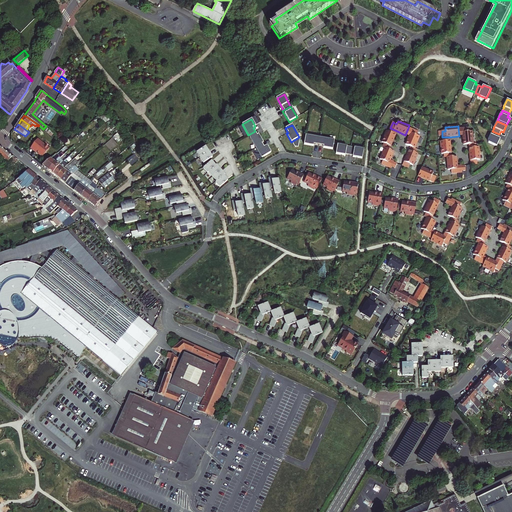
[(469,144),(473,144),(472,131),(469,131),(468,127),(462,128),(462,136),(463,145),(469,144)]
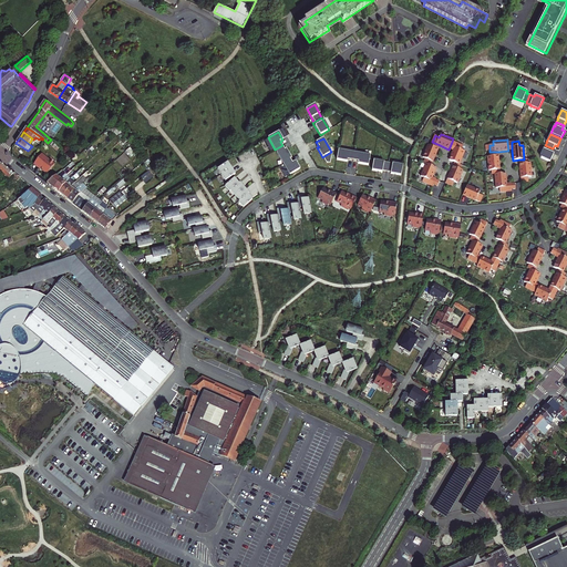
[(454,162),(459,164),(464,152),(461,150),(463,146),(456,143),(453,151),(449,160),(454,162)]
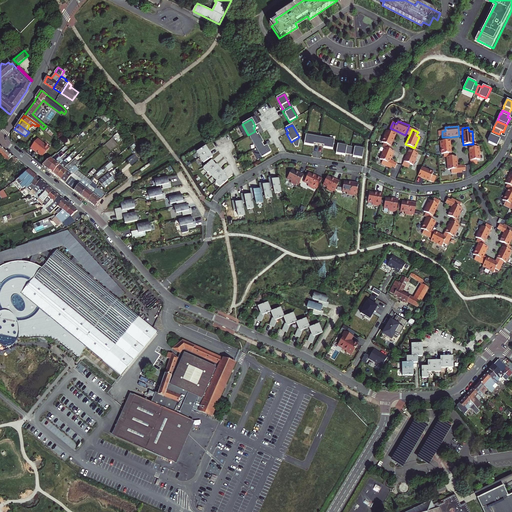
[(255,131),(248,135),(255,148),(262,144),(255,131)]
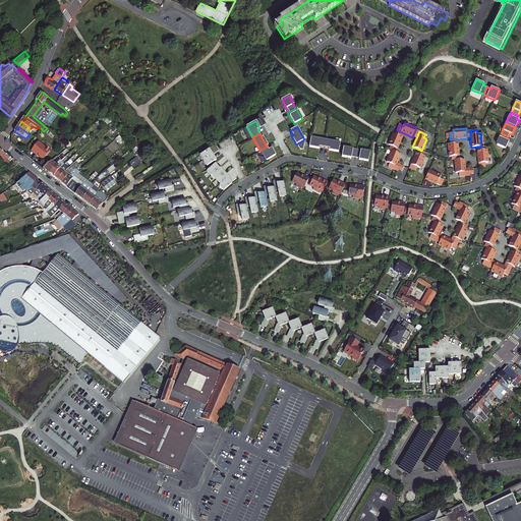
[(396,134),(393,133),(389,145),(391,146),(398,149),(403,136),(396,134)]
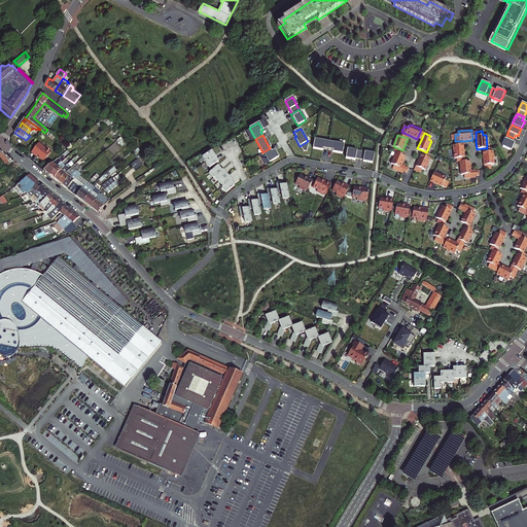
[(502,147),(511,151),(515,143),(512,142),(514,138),(506,135),(505,139),(504,138),(501,145),(502,147)]
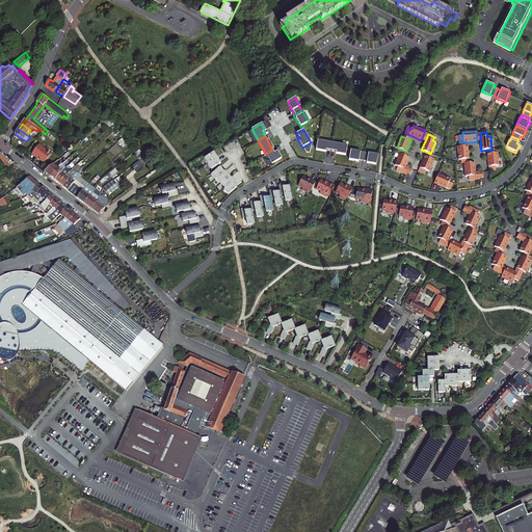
[(334,143),(317,140),(316,151),(325,152),(326,151),(331,151),(334,143)]
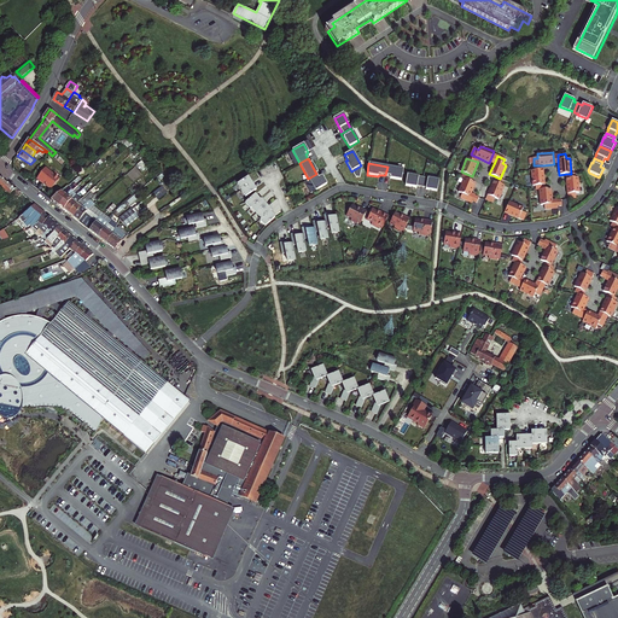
[(402,181),(403,169),(388,167),(385,175),(390,176),(389,179),(402,181)]
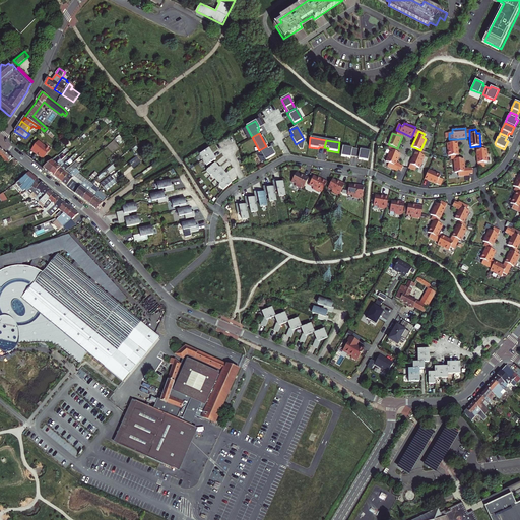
[(51,150),(39,141),(31,150),(38,154),(40,155),(44,159),(47,155),(48,155),(48,154),(51,150)]
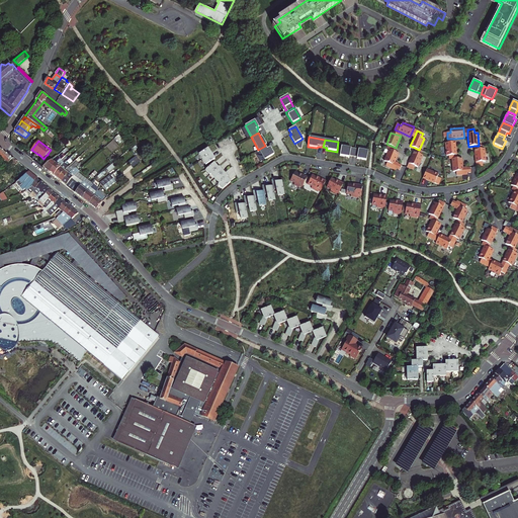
[(447,143),(445,143),(446,156),(449,156),(456,155),(455,143),(447,143)]
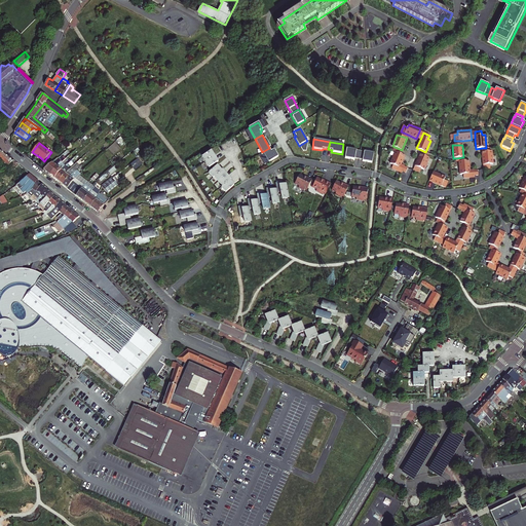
[(268,162),(278,157),(274,149),(271,151),(269,148),(262,152),(268,162)]
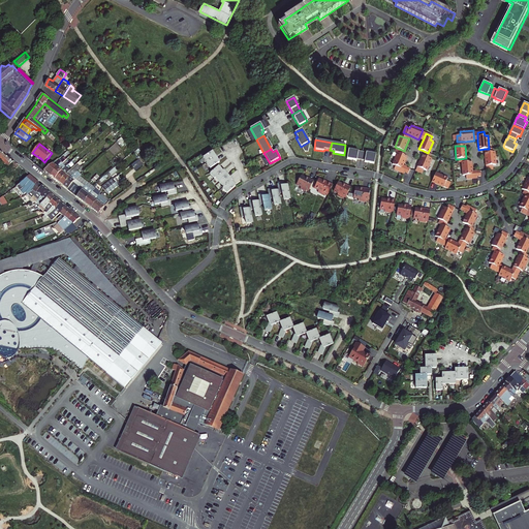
[(362,152),(348,150),(347,159),(356,161),(356,159),(361,160),(362,152)]
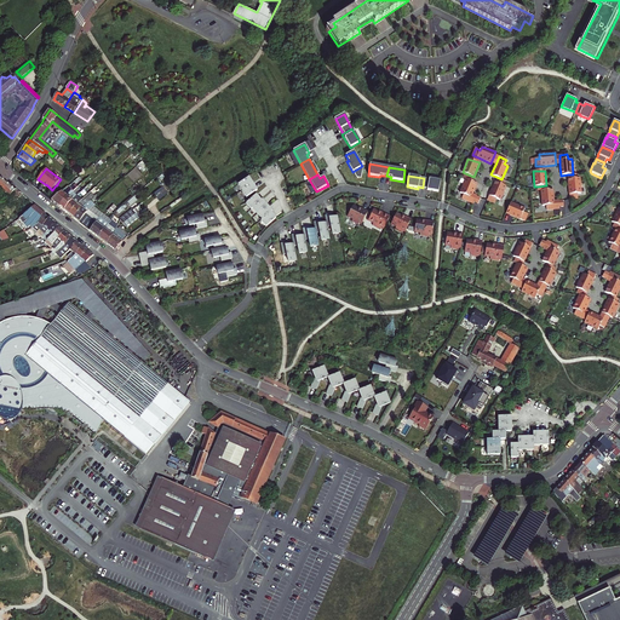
[(22,217),(35,206),(16,189),(15,190),(0,177),(0,193),(3,190),(21,207),(17,211),(16,211),(6,219),(0,224),(0,233),(3,231),(22,217)]
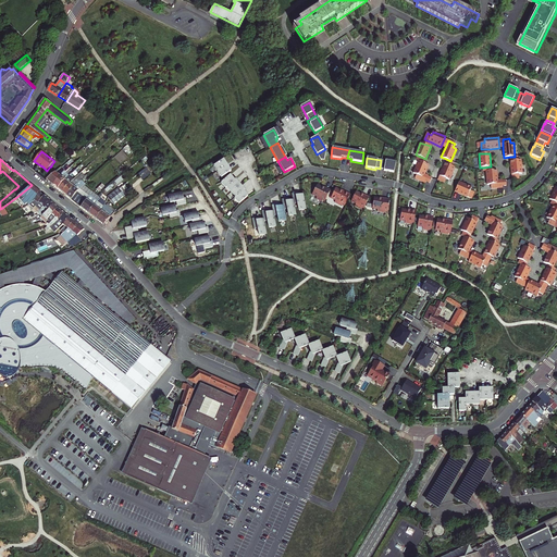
[(47,181),(53,185),(62,174),(61,173),(63,171),(65,173),(66,172),(76,163),(73,160),(64,169),(62,166),(47,181)]
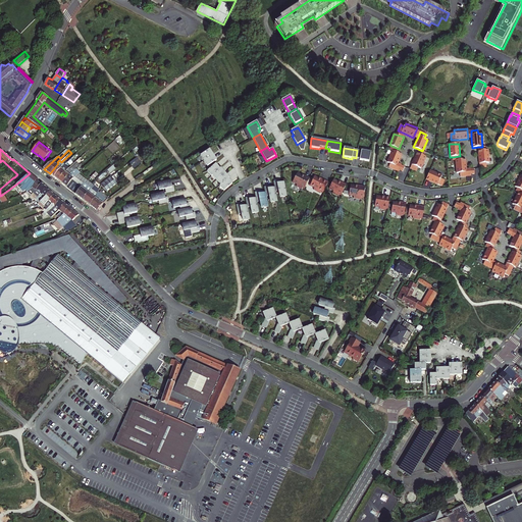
[(201,156),(204,161),(213,155),(210,150),(201,156)]
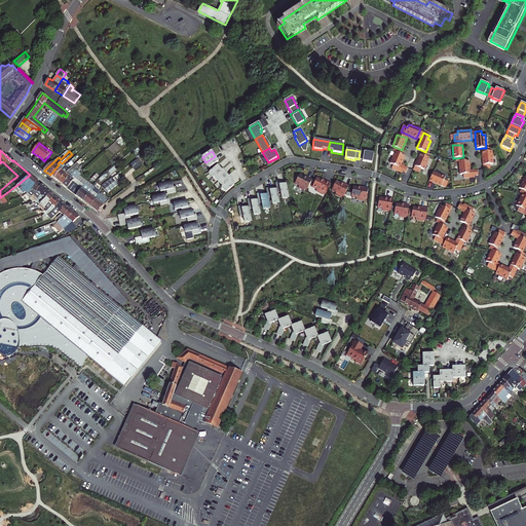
[(372,162),(374,153),(360,151),(359,159),(362,160),(362,161),(372,162)]
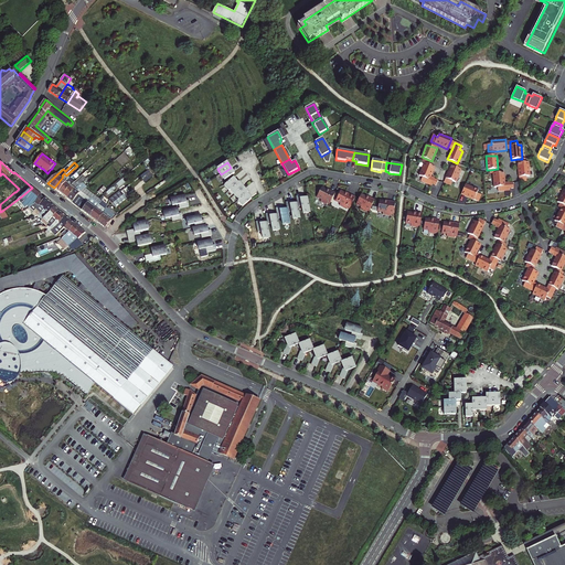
[(518,163),(519,182),(526,181),(526,177),(530,177),(529,162),(525,162),(518,163)]
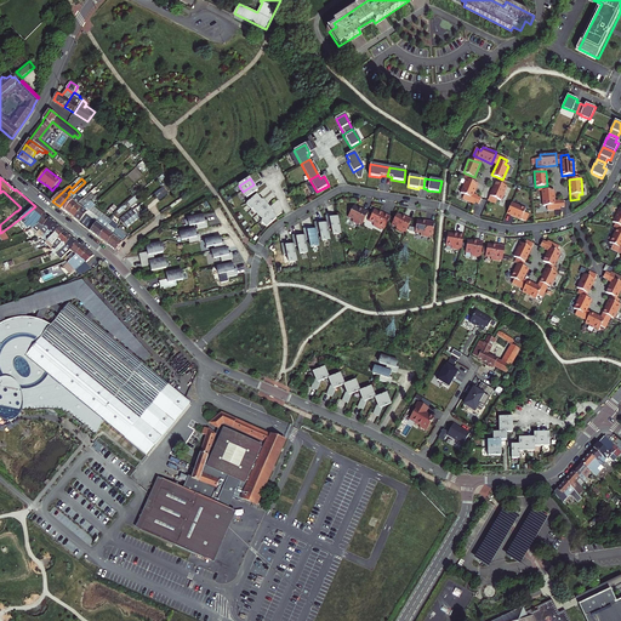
[(472,182),(467,180),(461,193),(465,195),(462,199),(469,203),(473,194),(478,183),(472,182)]
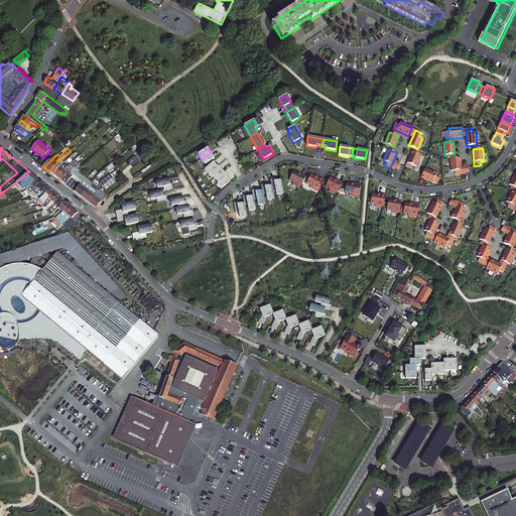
[(412,151),(405,166),(411,169),(413,165),(416,166),(421,155),(419,154),(412,151)]
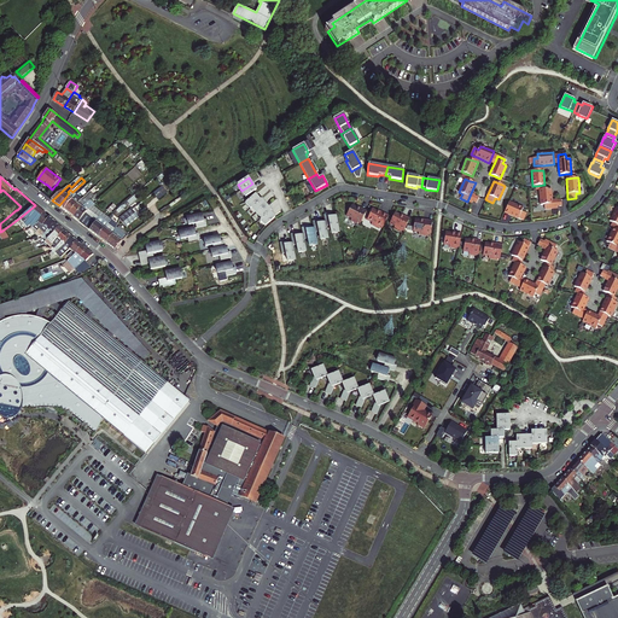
[(252,184),(242,191),(246,197),(256,190),(252,184)]
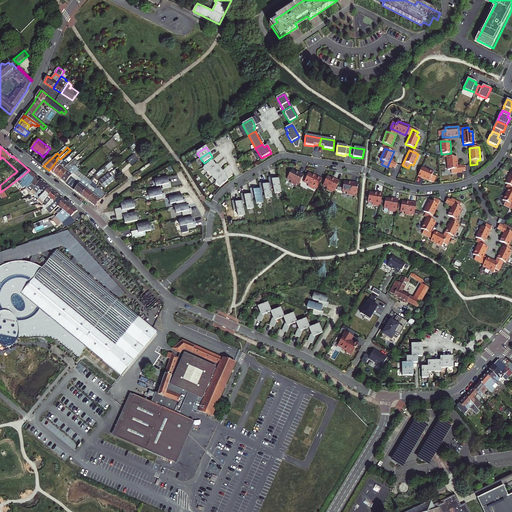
[(53,174),(57,177),(64,168),(67,165),(66,164),(74,156),(75,155),(73,154),(64,162),(60,165),(53,174)]
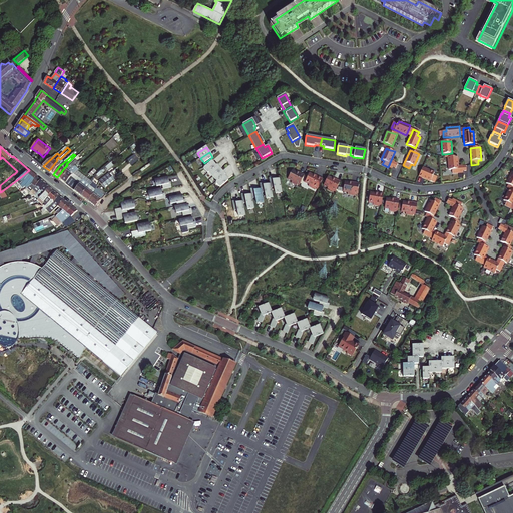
[(127,159),(130,165),(137,161),(134,155),(127,159)]
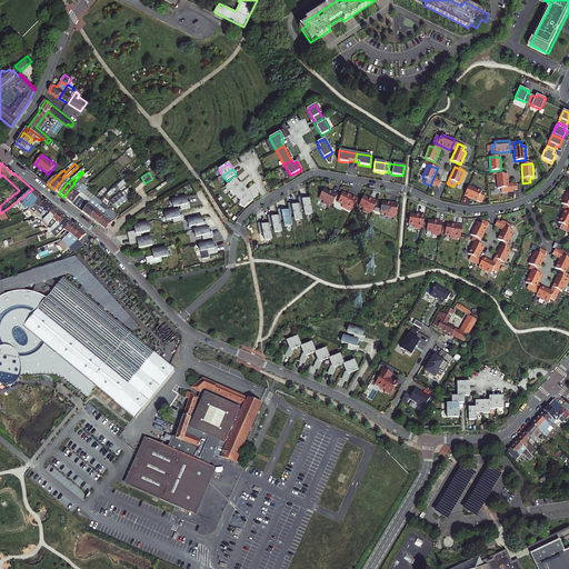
[(85,176),(82,173),(73,182),(75,183),(76,183),(83,177),(85,176)]
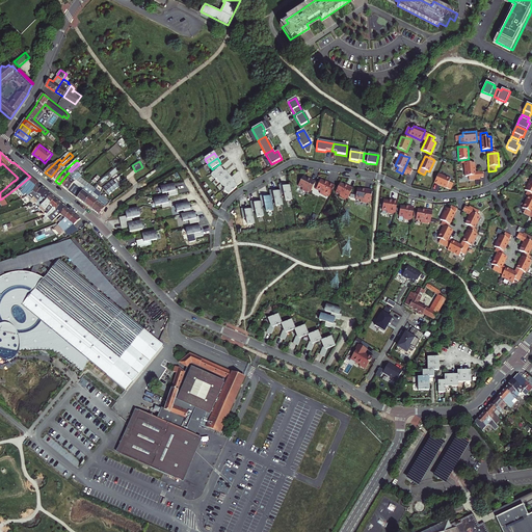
[(469,163),(464,163),(466,177),(469,177),(469,181),(476,180),(475,171),(474,162),(469,163)]
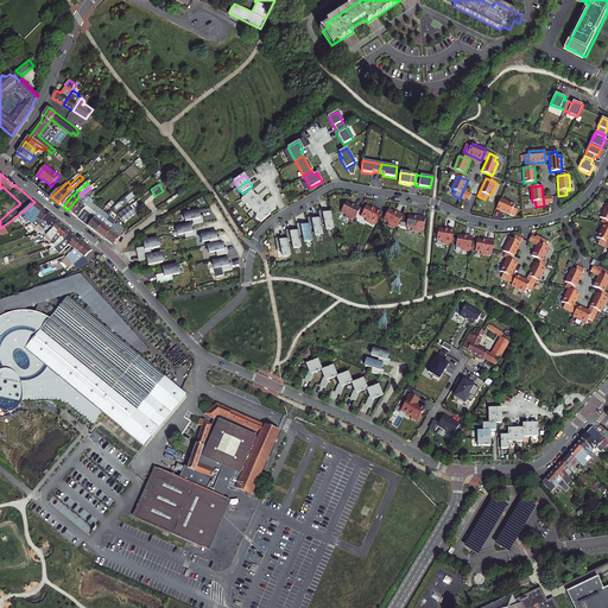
[(71,196),(76,192),(73,188),(71,189),(69,187),(67,189),(68,190),(58,202),(63,207),(71,196)]
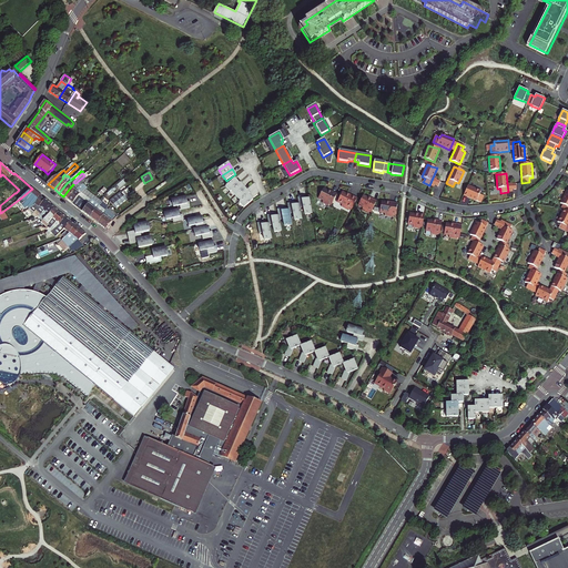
[(71,186),(63,196),(68,200),(75,190),(87,180),(84,178),(77,184),(75,183),(74,183),(71,186)]
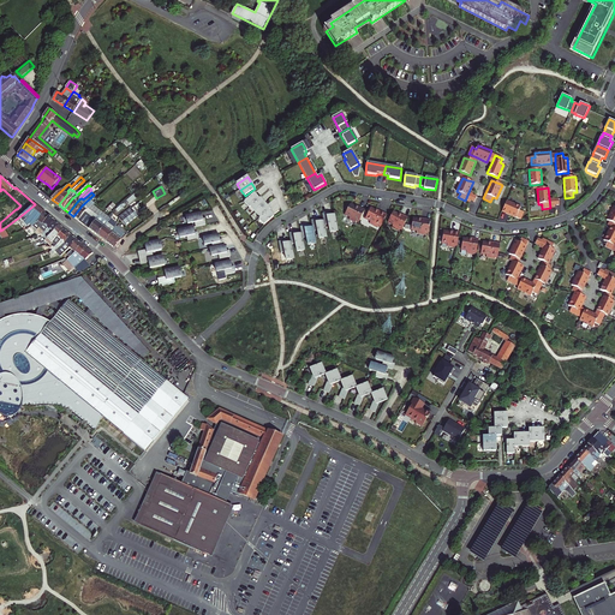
[(94,193),(94,195),(82,206),(73,216),(79,221),(85,213),(87,210),(95,203),(91,201),(96,196),(94,193)]
